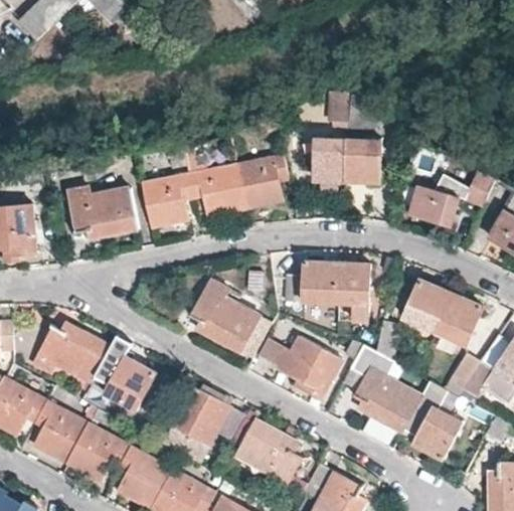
[(132,3),(129,0),(35,0),(17,18),(37,37),(74,0),(91,0),(113,22),(132,3)]
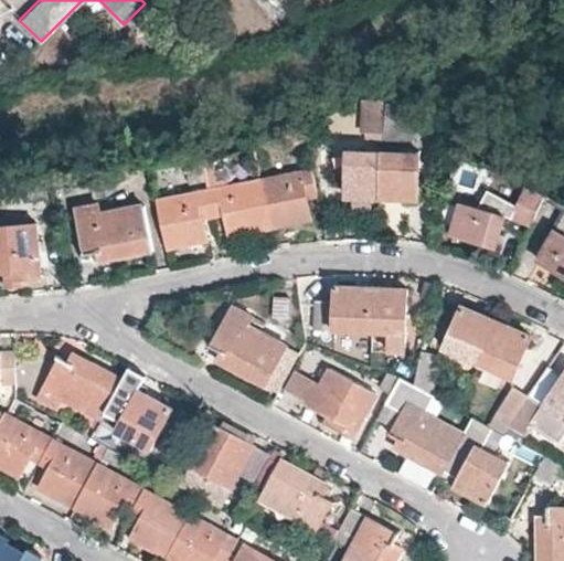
[(412,139),(418,118),(383,96),(382,129),(382,139),(412,139)]
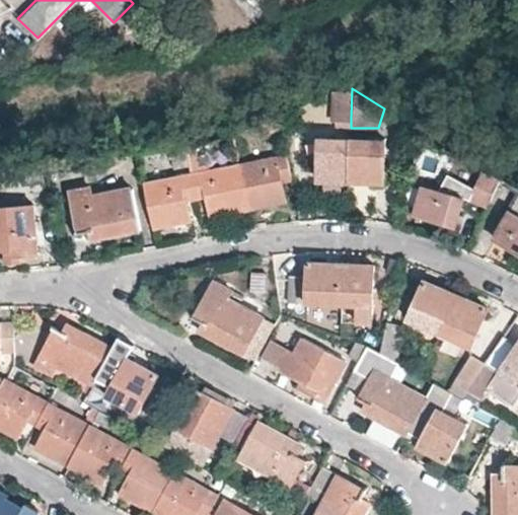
[(278,130),(272,118),(254,127),(261,139),(278,130)]
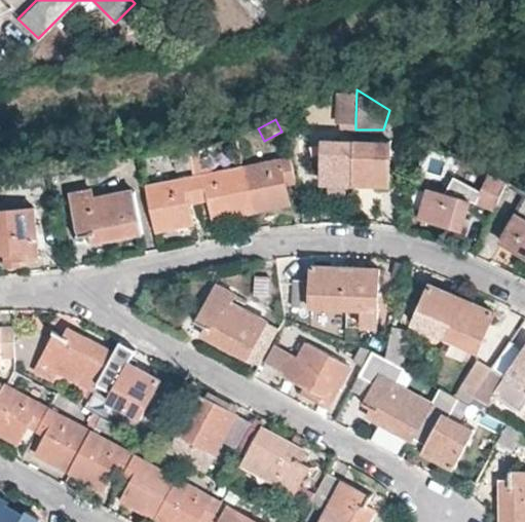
[(354,138),(355,129),(355,120),(328,119),(327,137),(354,138)]
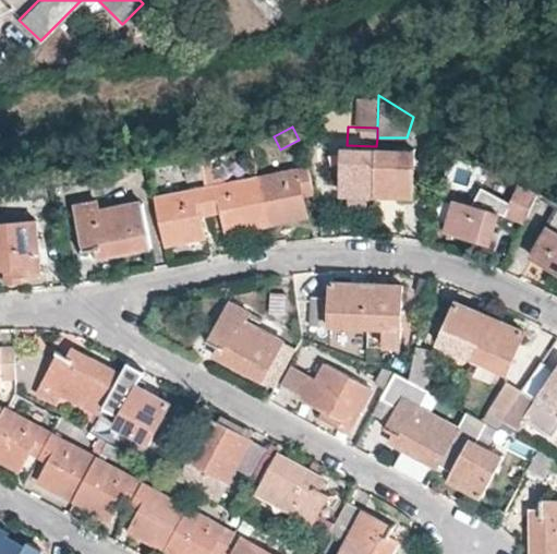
[(374,192),(399,193),(412,193),(415,145),(411,145),(411,149),(376,148),(374,192)]
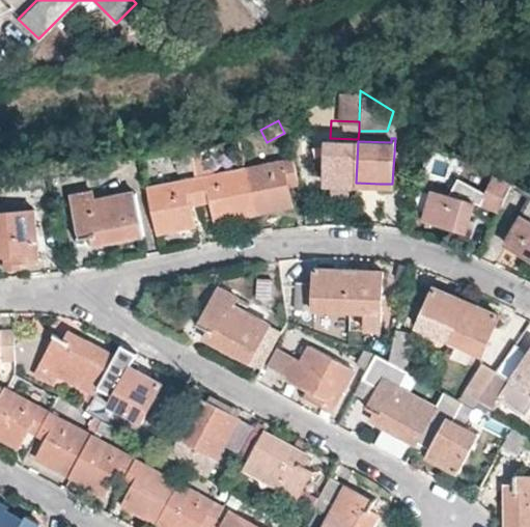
[(189,139),(175,142),(180,170),(194,167),(189,139)]
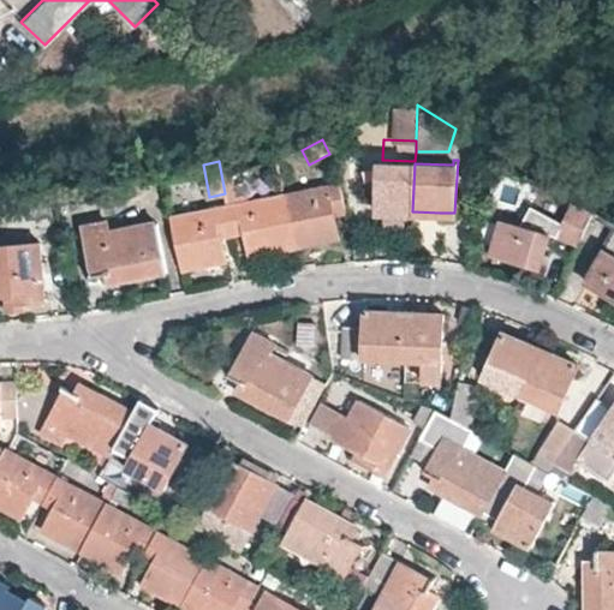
[(377,210),(412,211),(415,163),(380,163),(377,210)]
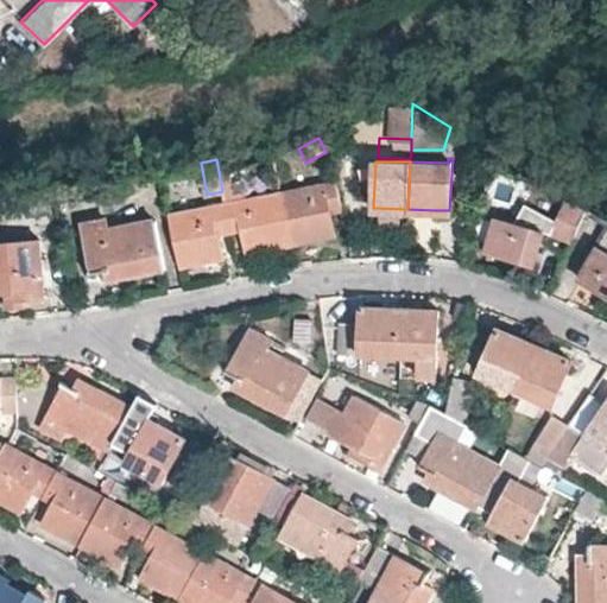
[(279,190),(291,242),(332,234),(327,214),(324,201),(339,198),(335,179),(279,190)]
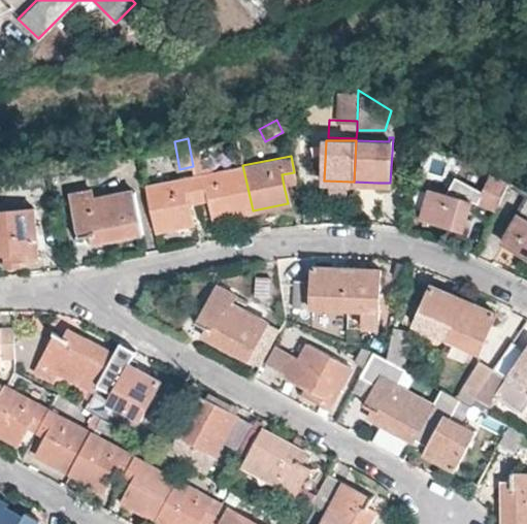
[(216,219),(253,210),(242,165),(195,175),(197,190),(208,188),(211,198),(216,219)]
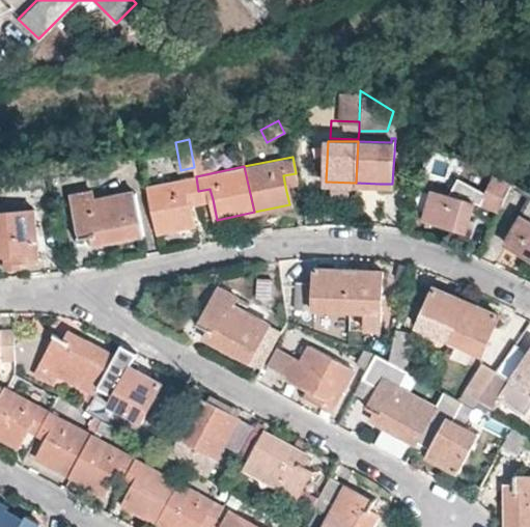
[(512,181),(494,170),(481,198),(500,207),(512,181)]
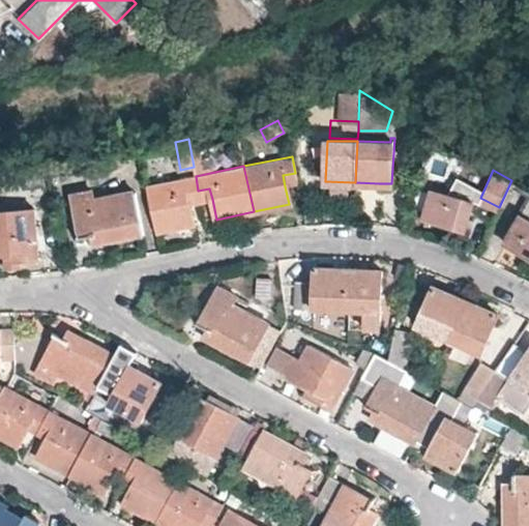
[(285,186),(298,183),(295,173),(283,175),(285,186)]
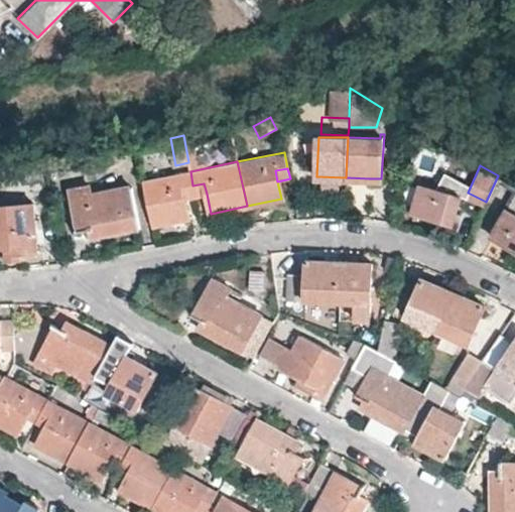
[(142,180),(151,226),(189,218),(185,198),(183,187),(192,185),(190,171),(142,180)]
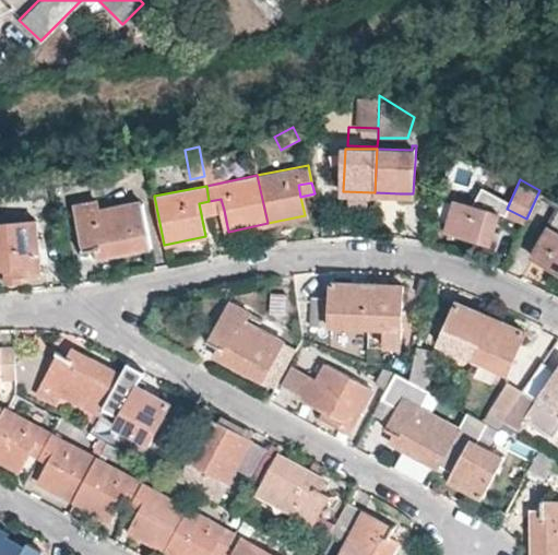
[(375,192),(374,211),(399,212),(400,193),(375,192)]
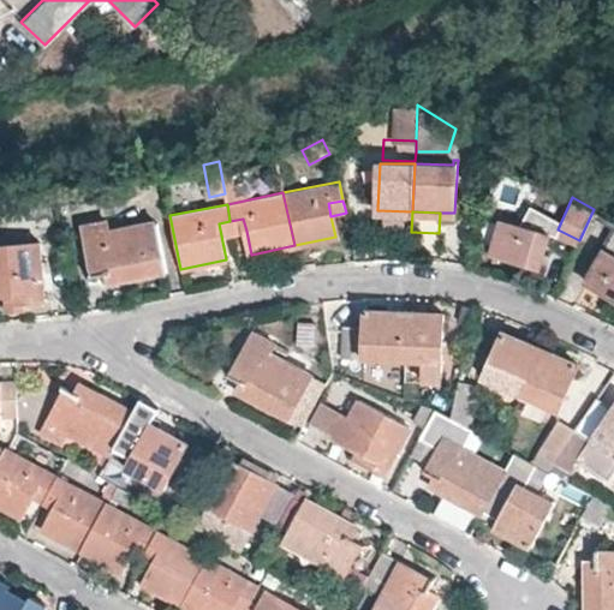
[(536,264),(548,232),(502,216),(489,251),(538,270),(540,267),(536,264)]
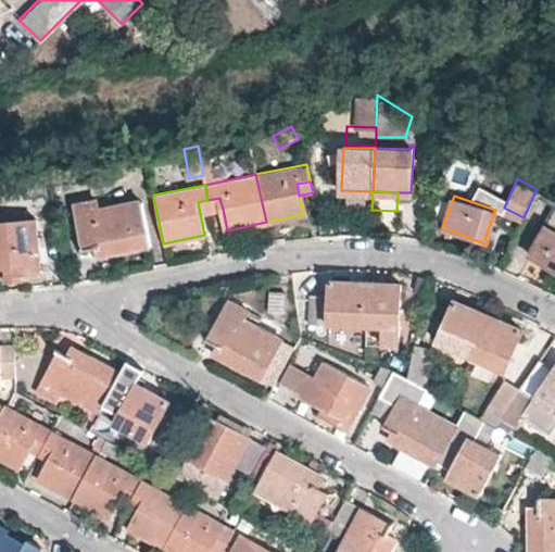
[(207,200),(211,211),(223,209),(219,198),(207,200)]
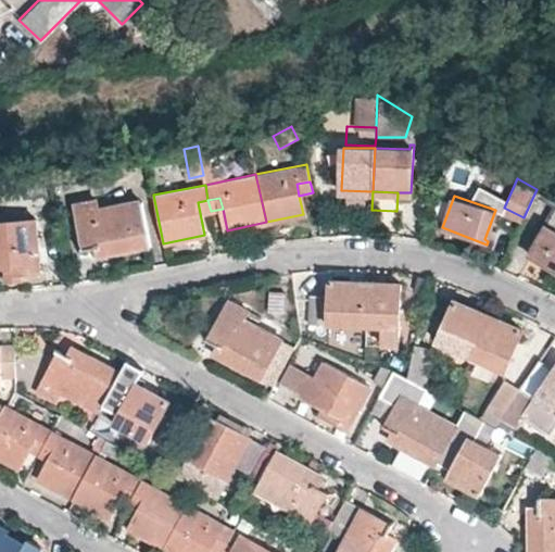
[(150,245),(141,201),(99,209),(97,199),(74,203),(83,246),(77,247),(78,250),(95,247),(96,255),(150,245)]
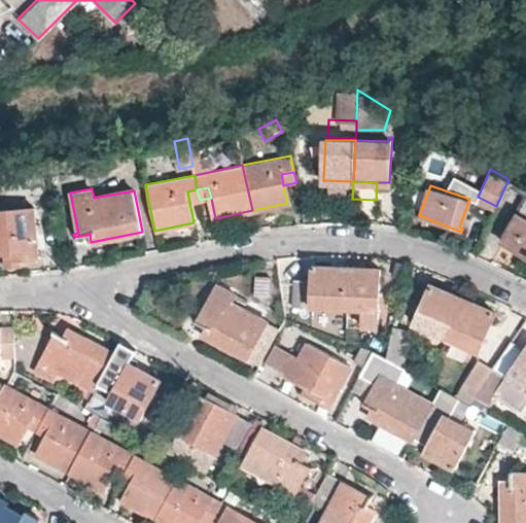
[(189,202),(200,200),(197,189),(187,192),(189,202)]
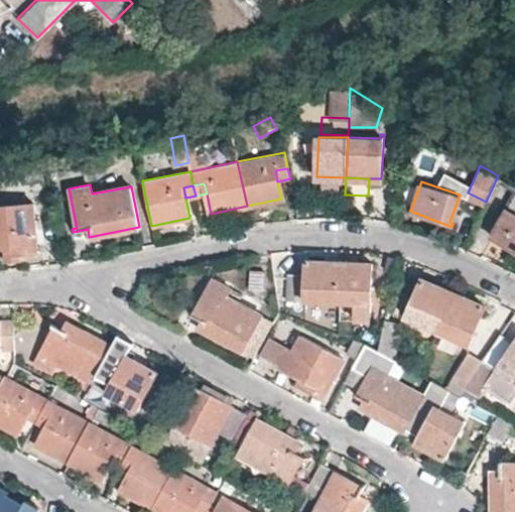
[(514,197),(491,237),(514,251),(514,197)]
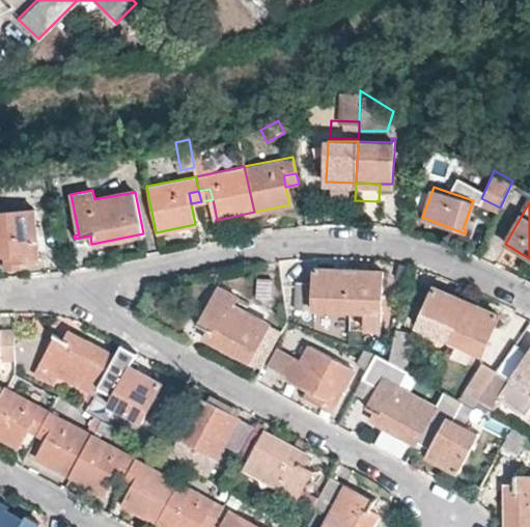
[(15,253),(15,260),(38,259),(38,255),(35,255),(32,209),(0,211),(0,254),(2,254),(15,253)]
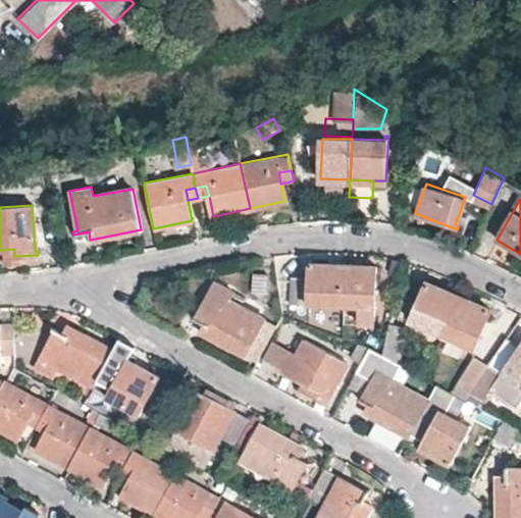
[(4,257),(14,256),(14,249),(2,250),(4,257)]
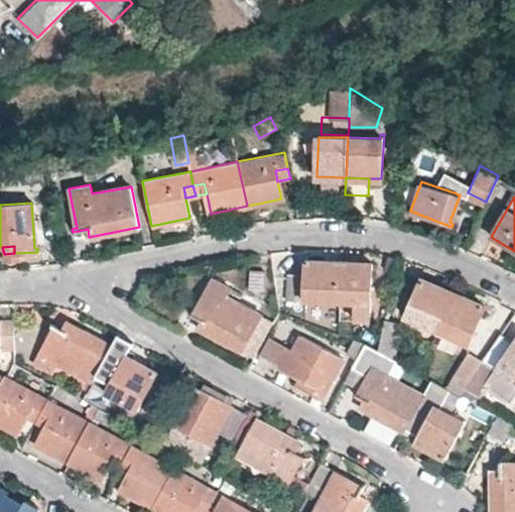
[(339,301),(341,261),(304,258),(302,302),(305,303),(305,299),(339,301)]
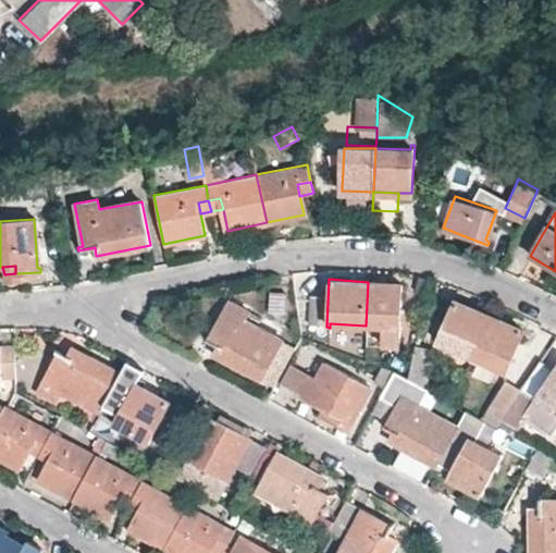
[(404,377),(415,347),(399,340),(402,283),(368,282),(366,326),(361,358),(379,365),(391,370),(403,377),(404,377)]
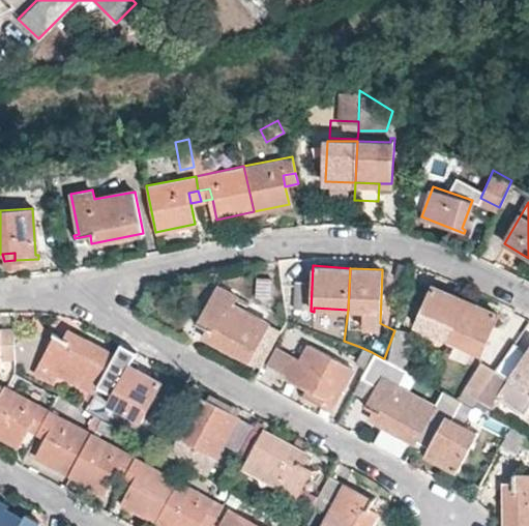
[(268,300),(269,281),(254,279),(253,299),(268,300)]
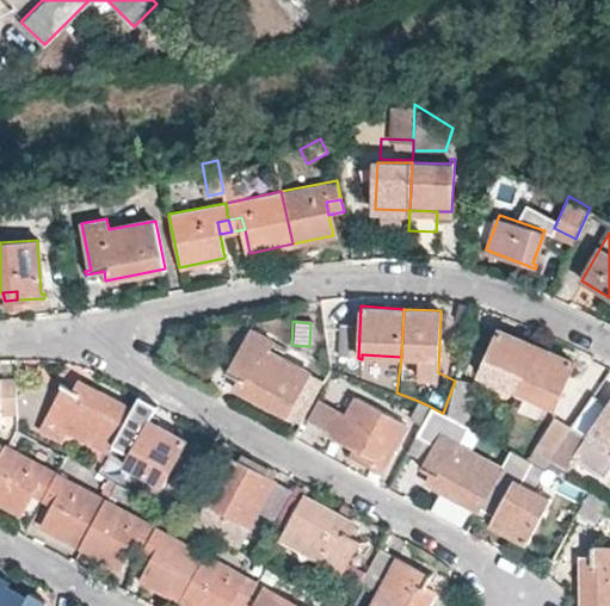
[(355,354),(357,325),(340,325),(339,354),(355,354)]
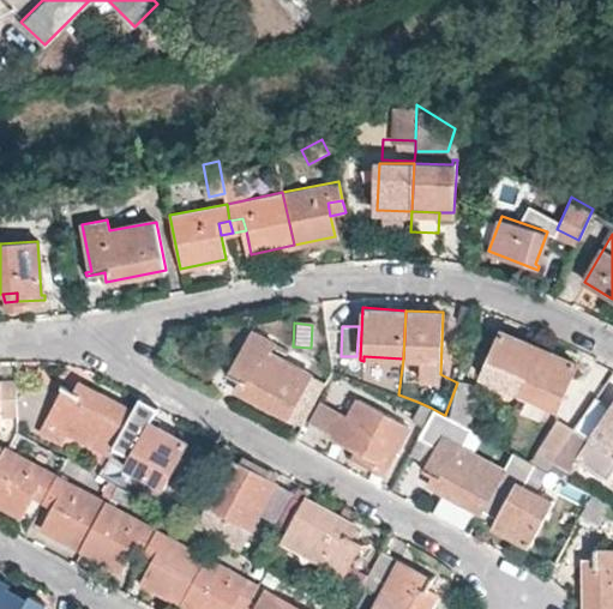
[(517,392),(538,345),(500,330),(479,379),(481,381),(484,377),(517,392)]
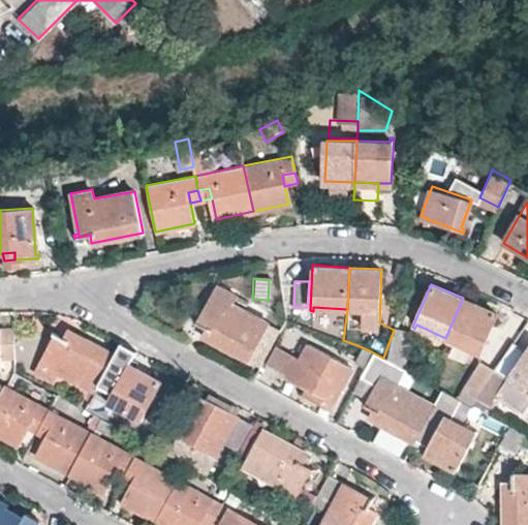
[(260,329),(264,322),(241,309),(245,301),(215,285),(196,317),(193,316),(191,320),(204,328),(199,335),(245,359),(246,357),(260,329)]
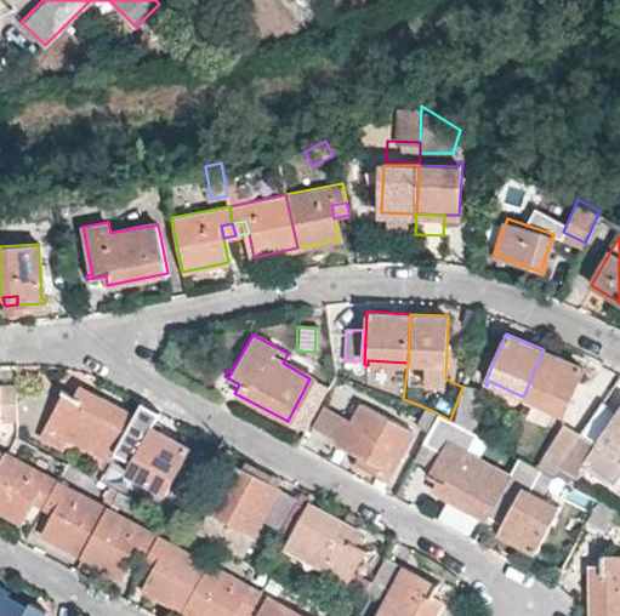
[(584,368),(544,349),(523,397),(559,411),(557,417),(562,418),(584,368)]
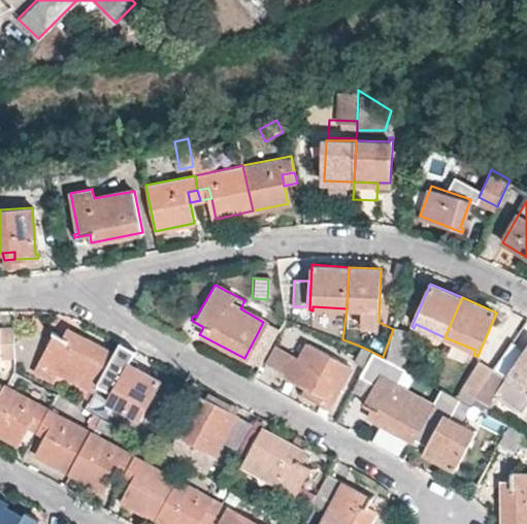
[(12,328),(0,328),(0,369),(0,361),(12,361),(12,330),(12,328)]
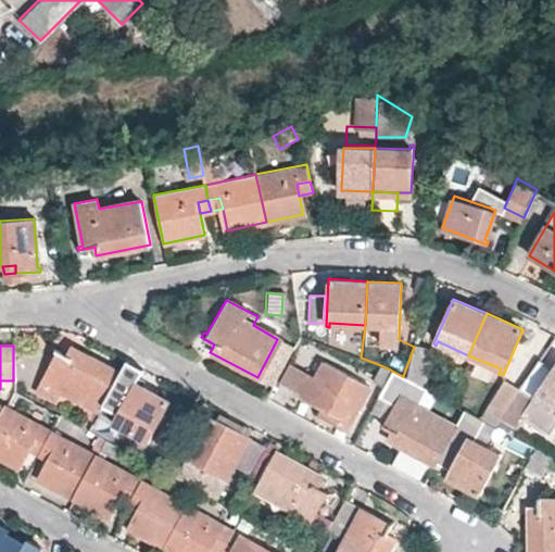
[(101,406),(121,372),(73,347),(68,353),(54,346),(52,349),(57,351),(36,389),(55,400),(61,391),(98,412),(101,406)]
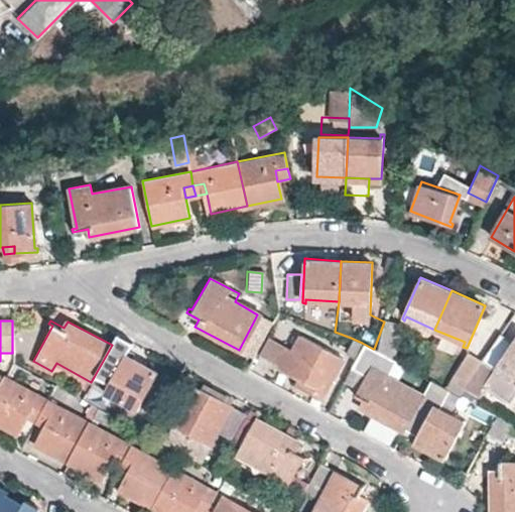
[(265,327),(254,321),(240,348),(251,354),(265,327)]
